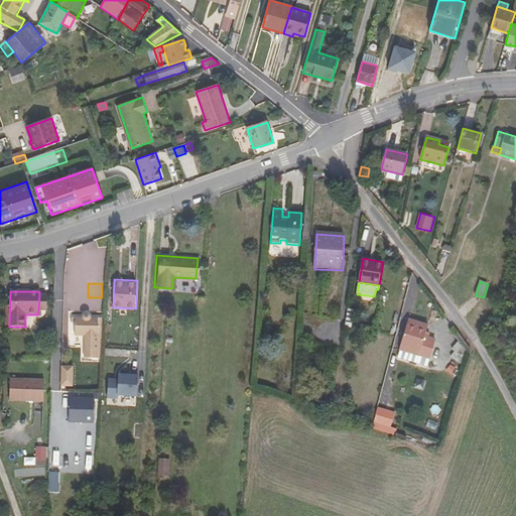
[(47,295),(39,295),(38,312),(46,312),(47,295)]
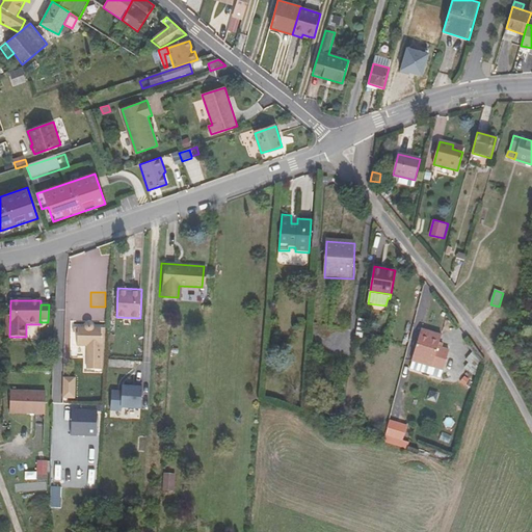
[(365,320),(358,318),(355,337),(363,338),(365,320)]
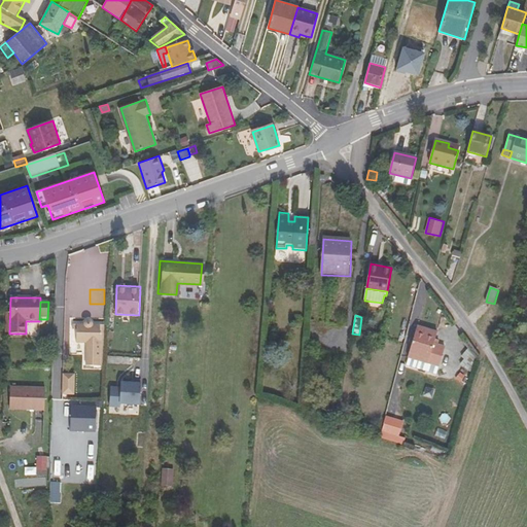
[(82,324),(76,324),(75,342),(85,343),(84,365),(98,366),(99,325),(91,324),(91,323),(90,321),(88,321),(86,320),(84,321),(83,322),(82,324)]
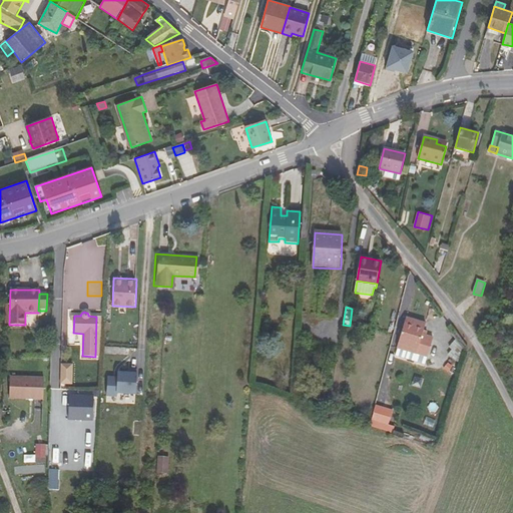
[(415,354),(417,354),(423,334),(426,323),(407,317),(398,348),(415,354)]
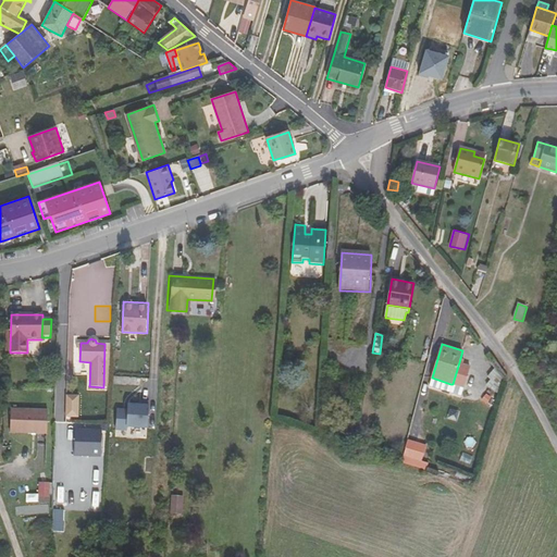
[(471,366),(459,362),(453,384),(465,387),(465,386),(471,366)]
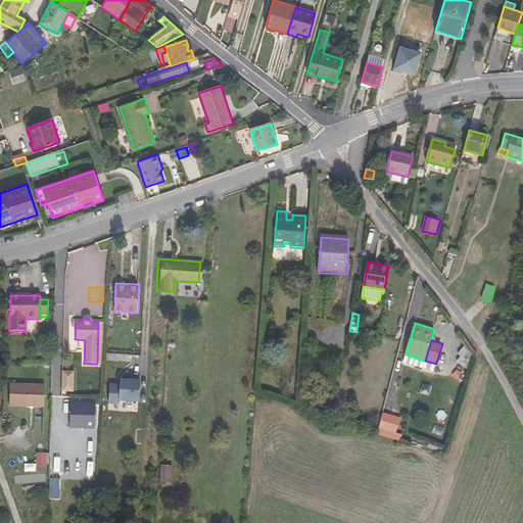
[(473,355),(464,346),(458,354),(461,357),(457,362),(469,371),(473,355)]
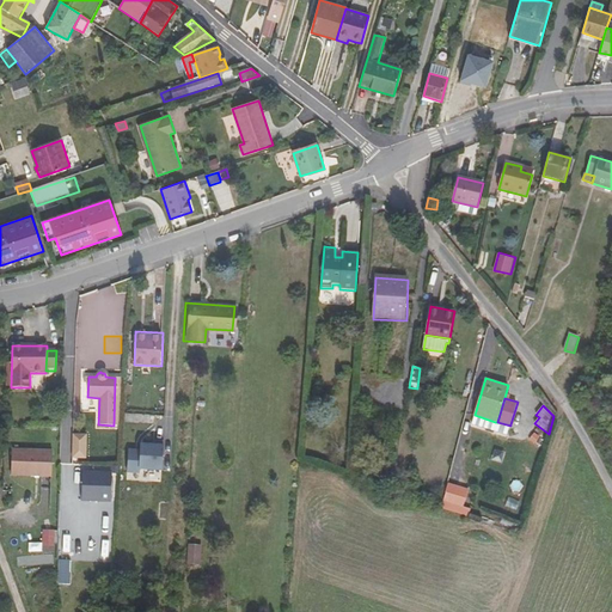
[(494,429),(495,422),(475,415),(472,422),(494,429)]
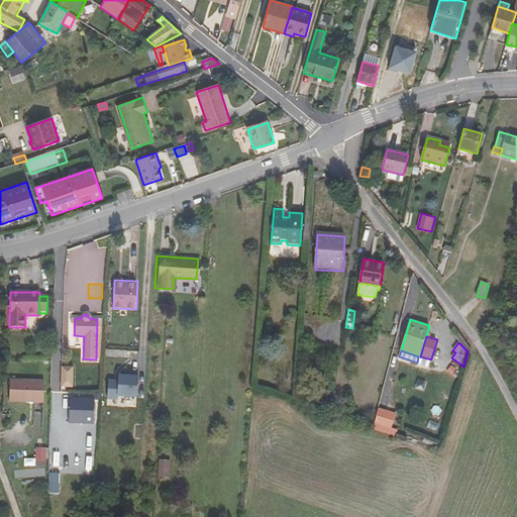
[(63,366),(62,387),(74,387),(75,366),(63,366)]
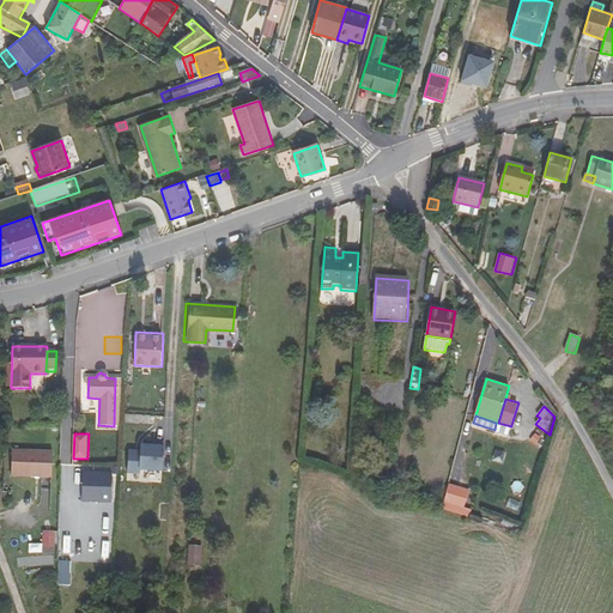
[(164,472),(164,444),(141,444),(141,449),(129,449),(128,471),(164,472)]
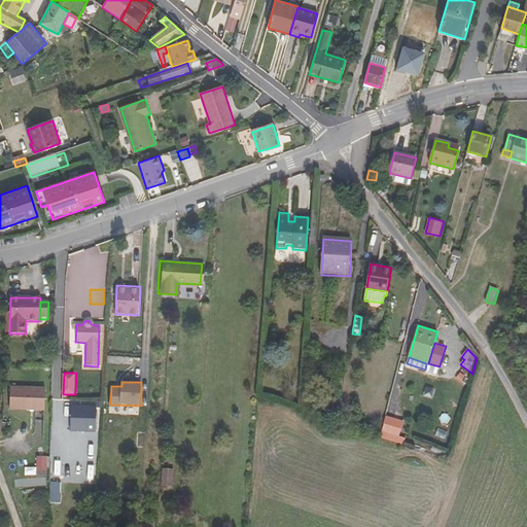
[(10,385),(9,409),(45,410),(46,386),(10,385)]
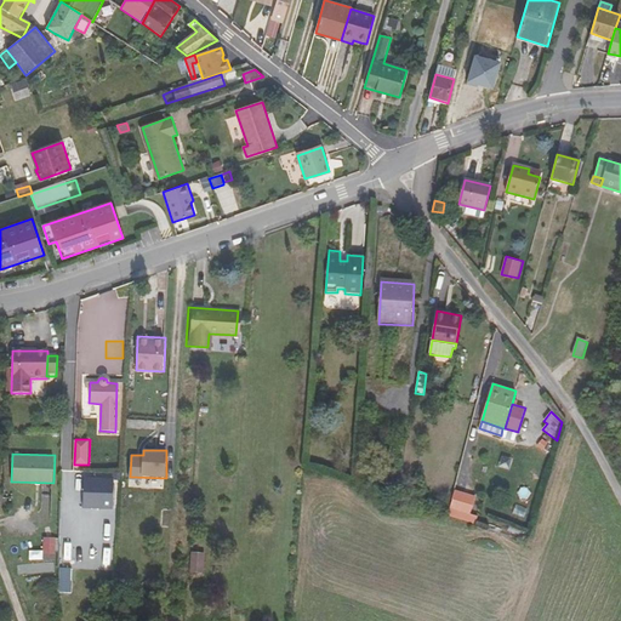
[(81,507),(110,508),(112,479),(83,479),(81,507)]
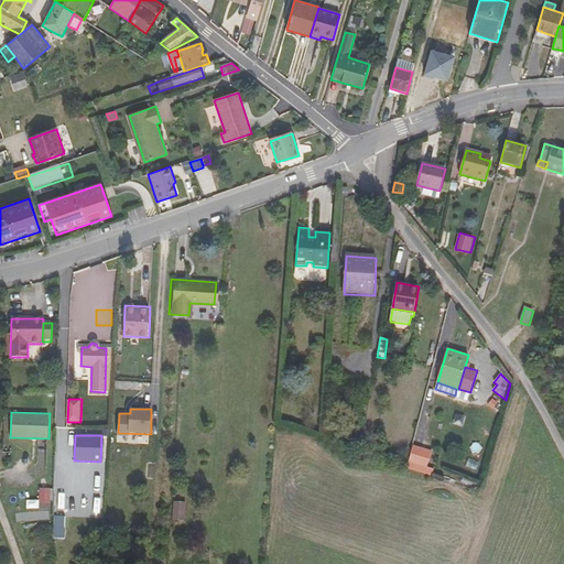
[(409,462),(415,464),(420,447),(413,445),(409,462)]
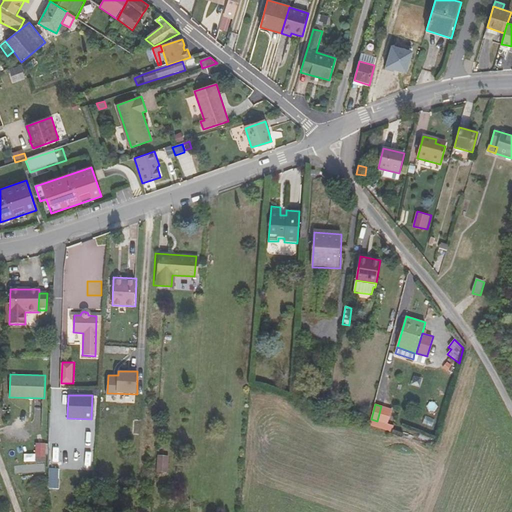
[(377,421),(387,424),(392,410),(381,406),(377,421)]
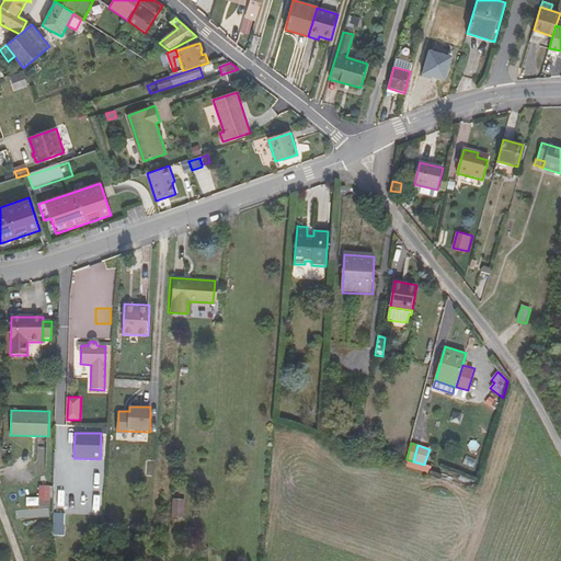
[(422,471),(424,465),(413,461),(412,468),(422,471)]
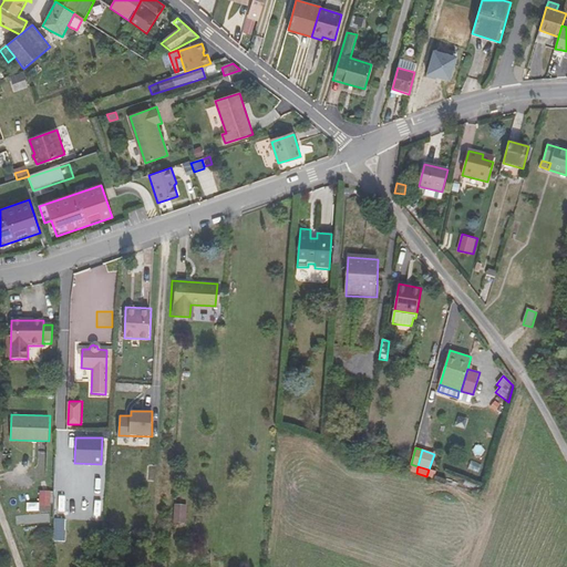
[(51,512),(52,490),(41,490),(39,511),(51,512)]
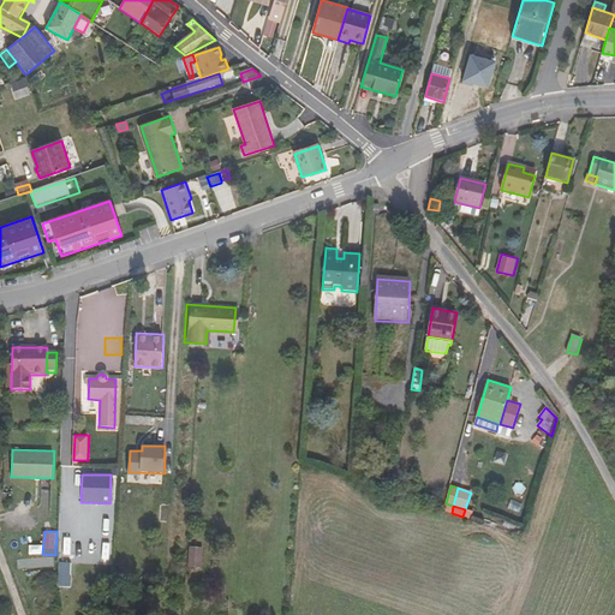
[(202,549),(190,548),(189,566),(201,567),(202,549)]
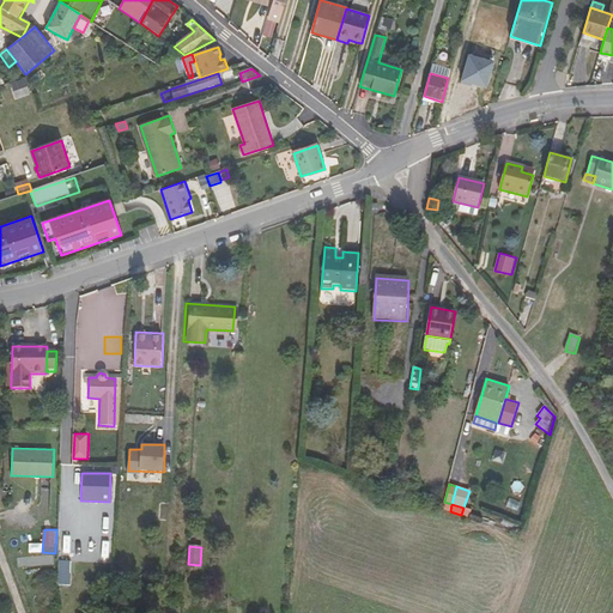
[(59,583),(72,584),(72,559),(60,559),(59,583)]
